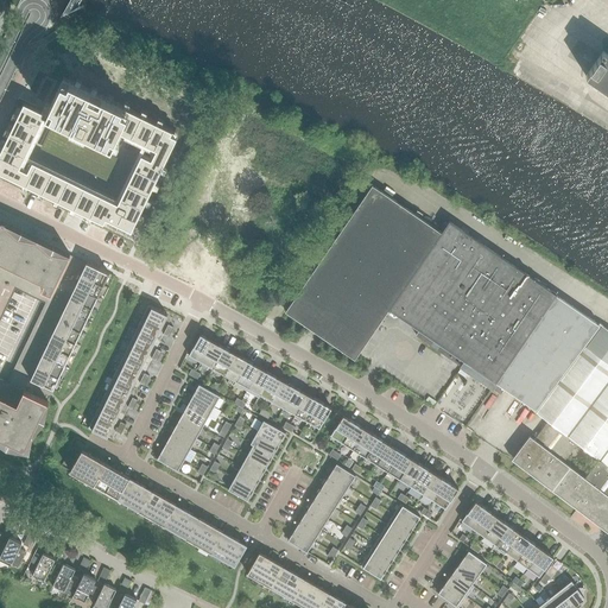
[(71,0),(63,19),(75,24),(83,7),(86,0),(71,0)]
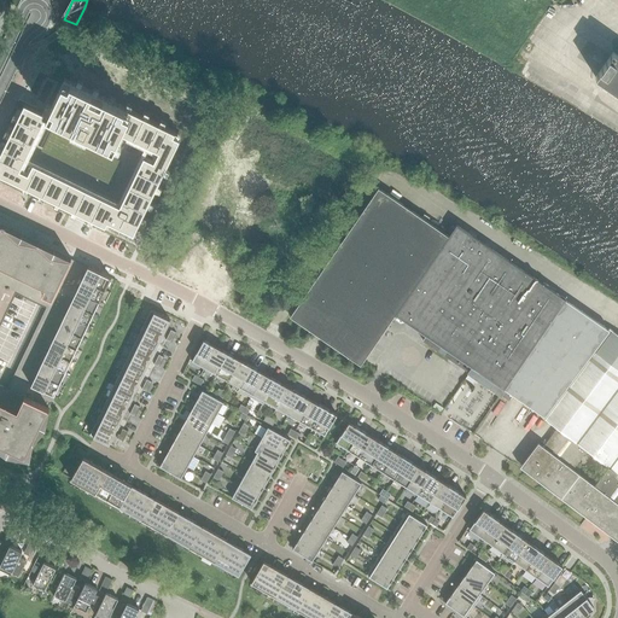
[(617,56),(613,52),(595,77),(617,93),(617,56)]
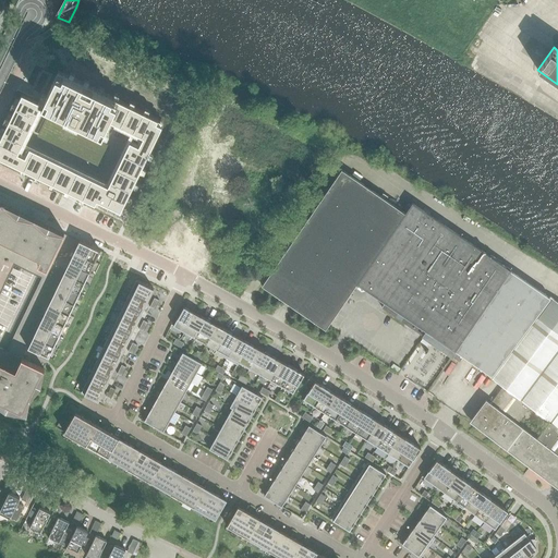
[(156,123),(158,120),(58,71),(41,105),(22,95),(0,137),(0,158),(65,190),(79,196),(95,205),(96,201),(120,211),(161,126),(156,123)]
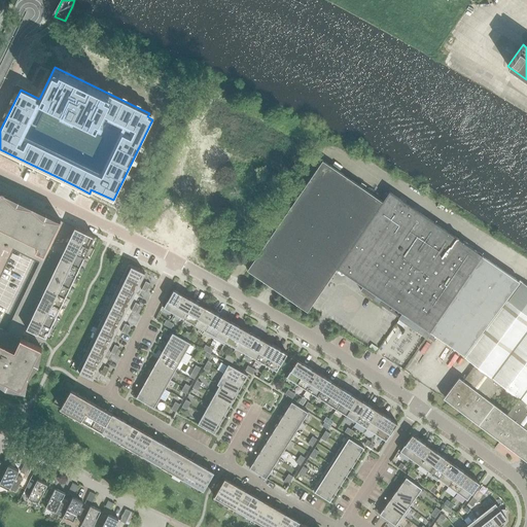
[(321,161),(246,270),(267,284),(268,284),(275,289),(276,290),(277,291),(307,311),(308,309),(337,268),(362,231),(382,202),(321,161)]
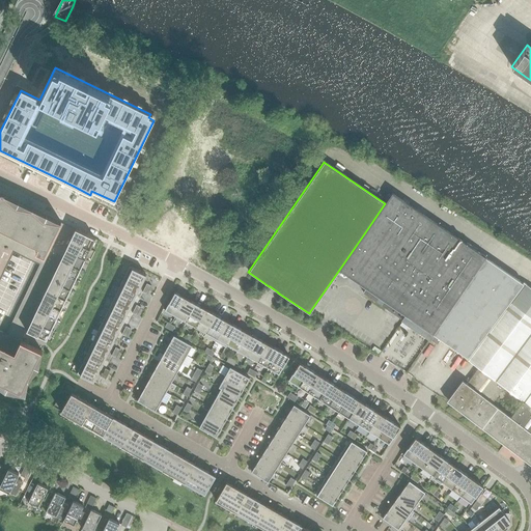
[(0,387),(5,391),(25,395),(28,381),(28,380),(38,368),(38,367),(42,352),(40,351),(20,341),(14,356),(0,348),(0,225),(5,228),(33,242),(34,242),(48,248),(49,249),(60,224),(60,222),(0,193),(0,387)]
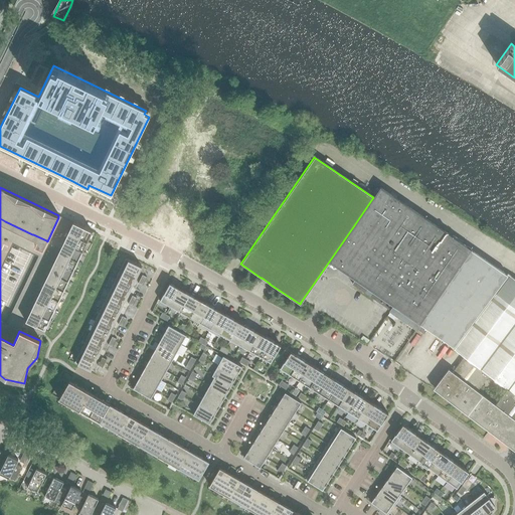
[(514,280),(507,274),(507,275),(380,188),(373,197),(354,225),(329,262),(354,280),(352,284),(390,310),(394,313),(423,333),(427,329),(454,347),(453,348),(465,357),(452,374),(448,371),(435,387),(435,388),(465,411),(495,435),(507,444),(514,449),(514,280)]
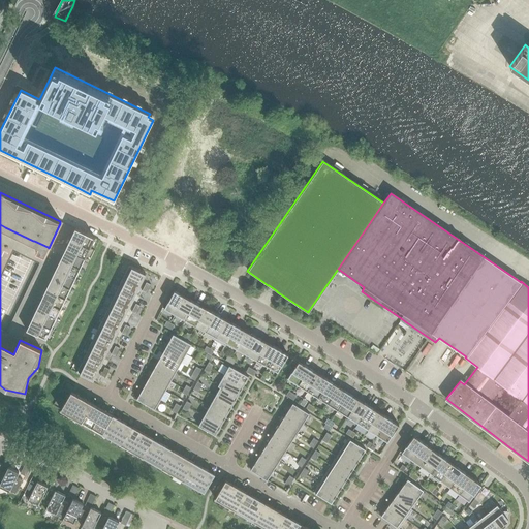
[(94,238),(74,228),(69,239),(90,248),(94,238)]
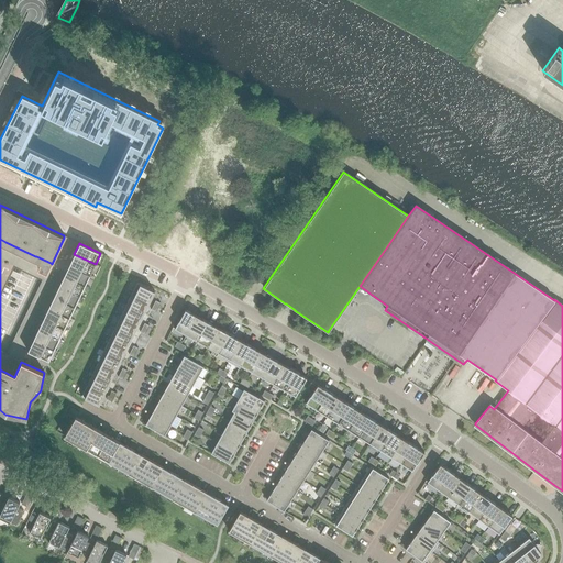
[(96,264),(74,254),(69,265),(90,275),(96,264)]
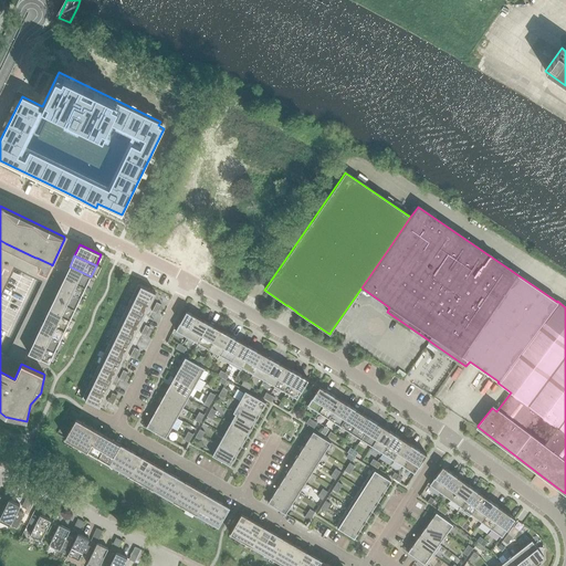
[(91,276),(70,266),(64,276),(85,287),(91,276)]
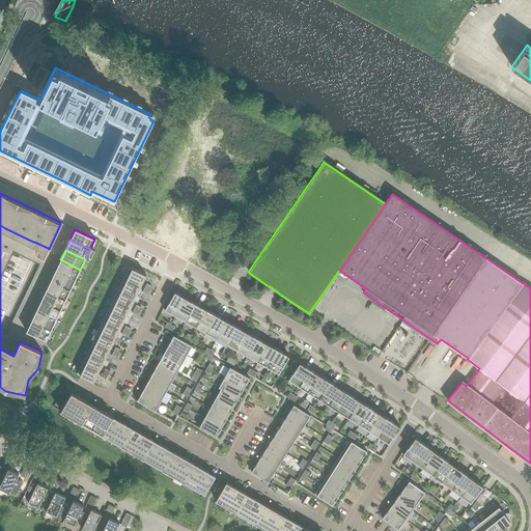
[(80,270),(60,259),(55,270),(75,279),(80,270)]
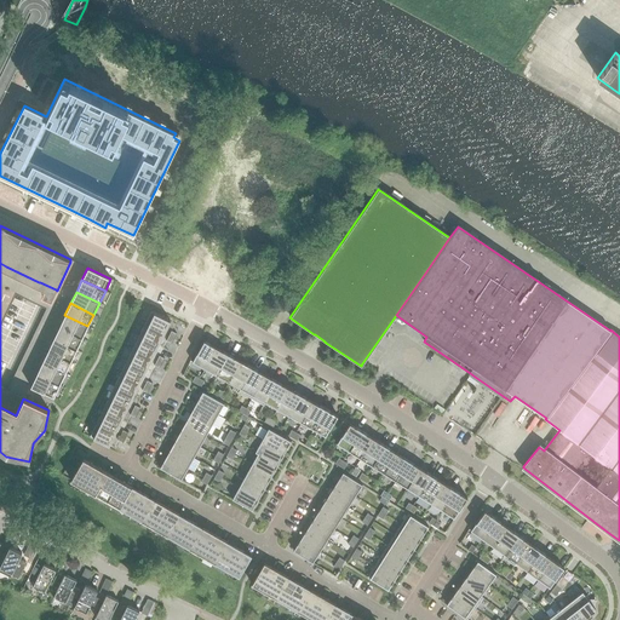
[(150,311),(144,325),(164,334),(170,321),(150,311)]
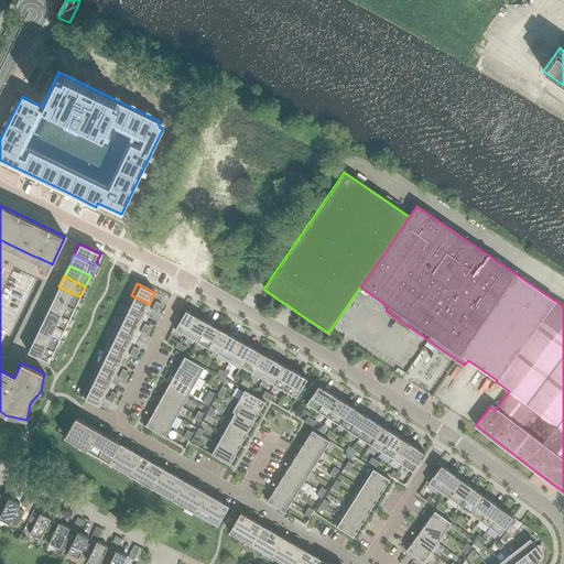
[(79,296),(58,286),(54,297),(75,307),(79,296)]
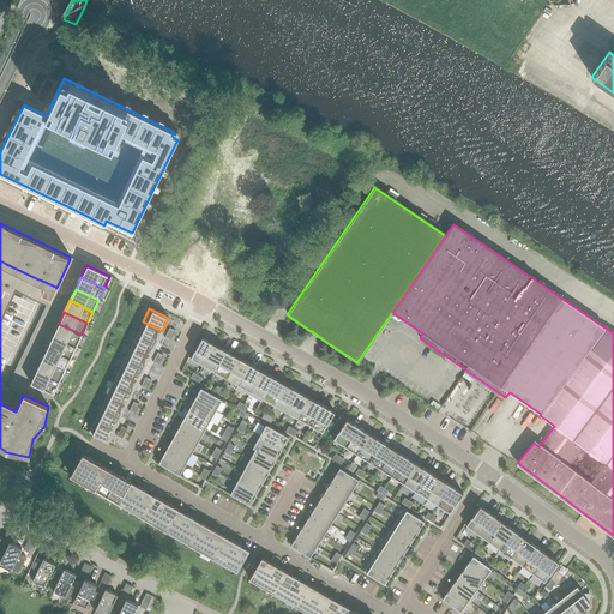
[(143,321),(137,333),(156,343),(162,331),(143,321)]
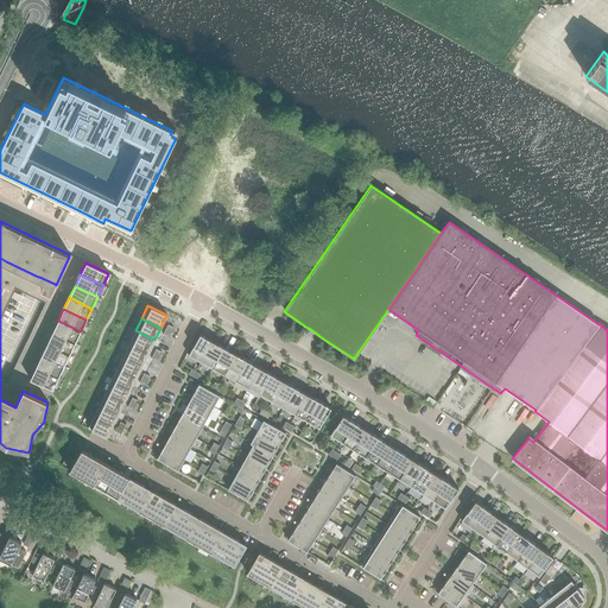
[(81,331),(58,321),(52,333),(75,343),(81,331)]
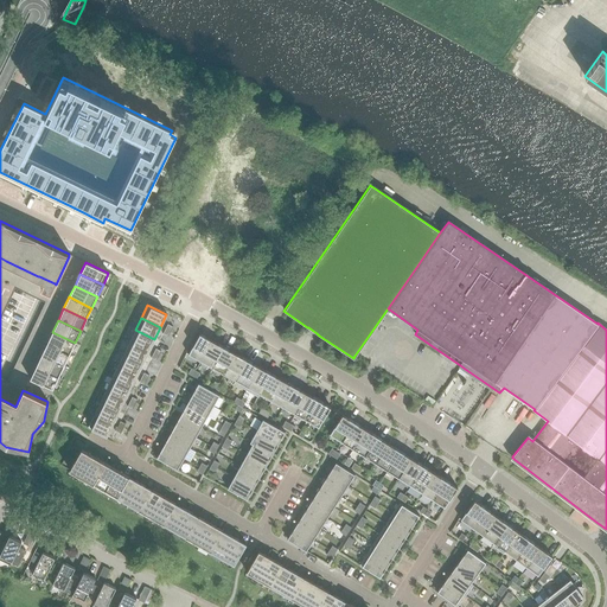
[(135,330),(129,342),(148,351),(154,339),(135,330)]
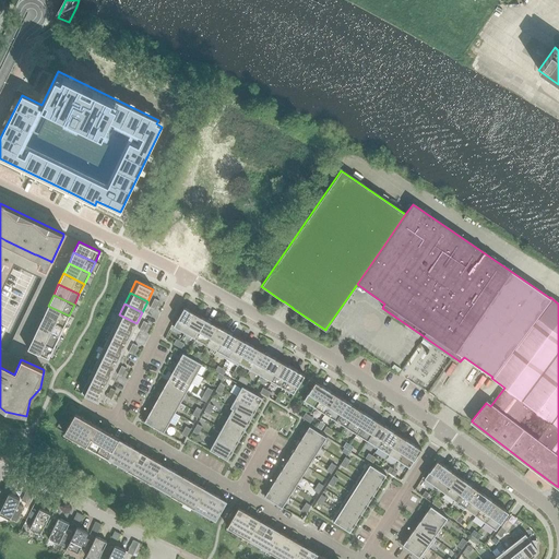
[(69,316),(48,306),(43,317),(63,326),(69,316)]
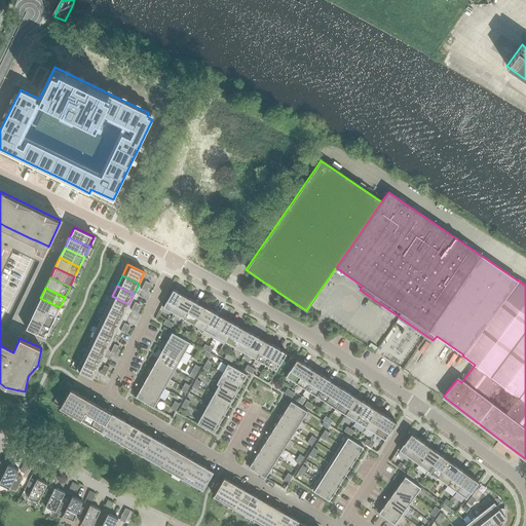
[(173,313),(183,295),(173,289),(162,307),(173,313)]
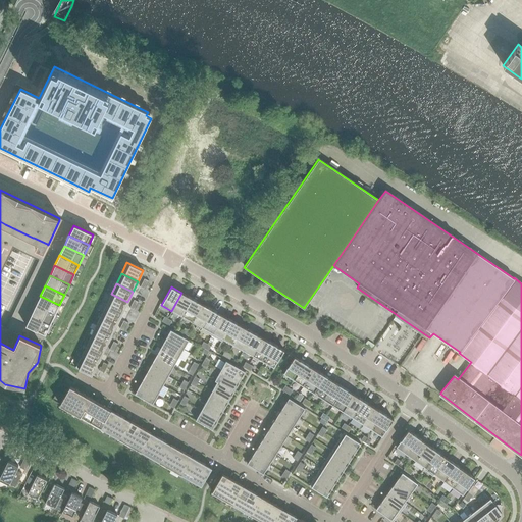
[(171,311),(181,316),(192,299),(181,293),(171,311)]
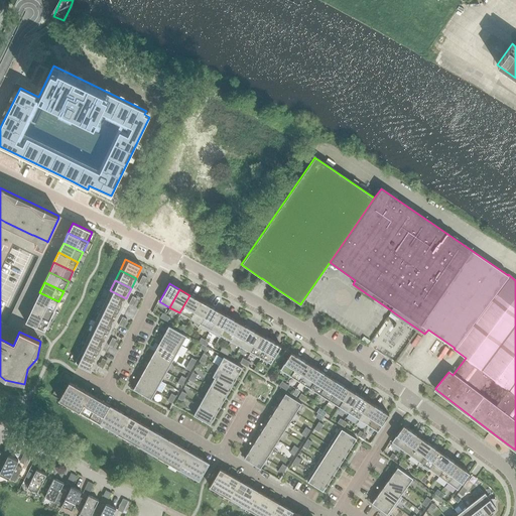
[(110,290),(105,301),(121,308),(126,298),(110,290)]
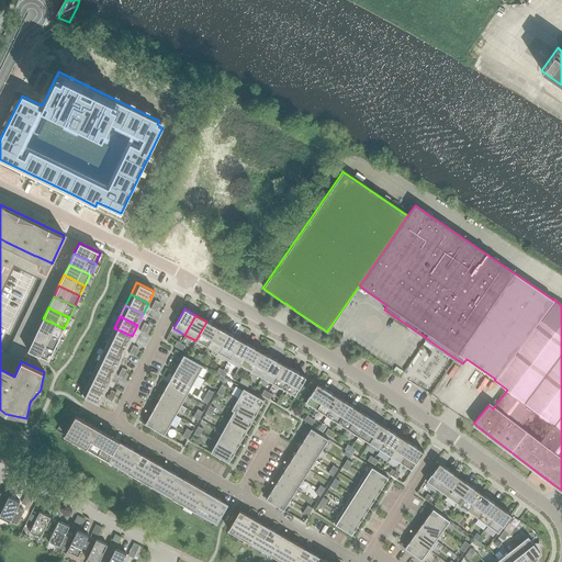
[(64,328),(43,318),(37,328),(59,339),(64,328)]
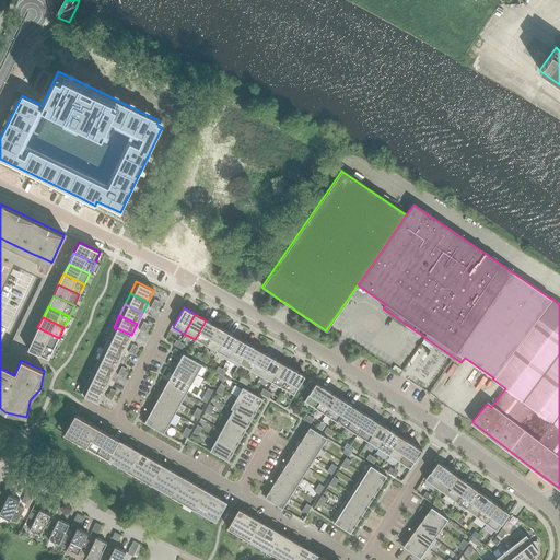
[(217,326),(206,321),(195,339),(206,346),(217,326)]
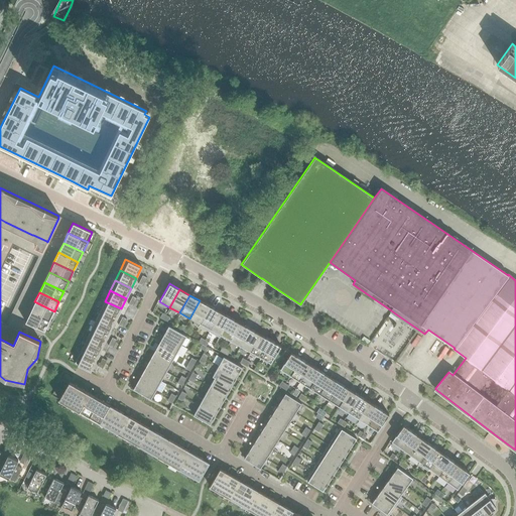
[(200,324),(210,306),(200,300),(189,318),(200,324)]
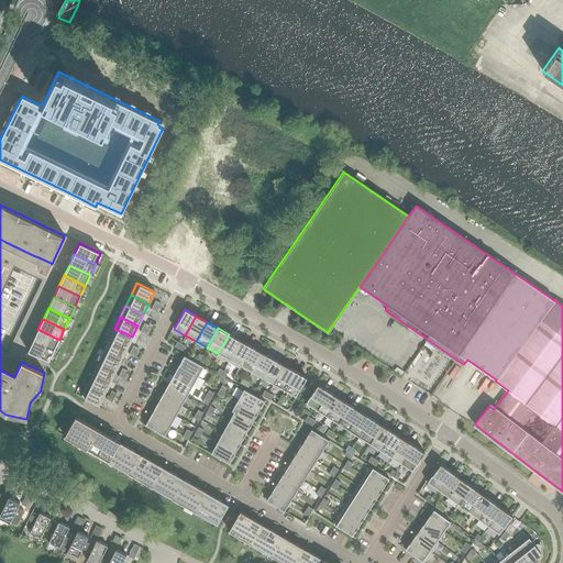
[(59,340),(37,329),(33,340),(54,350),(59,340)]
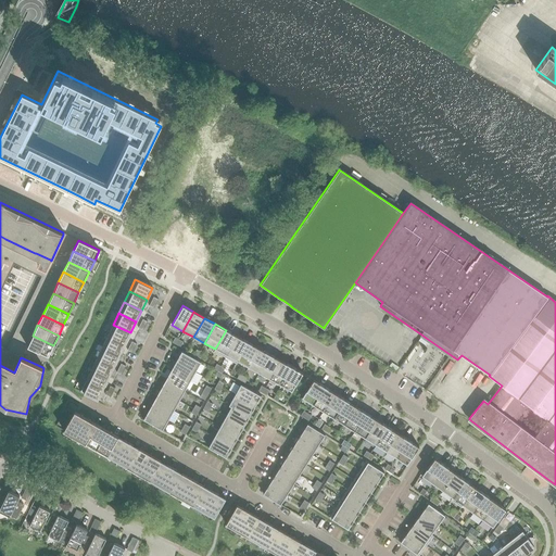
[(113,325),(108,336),(125,344),(130,332),(113,325)]
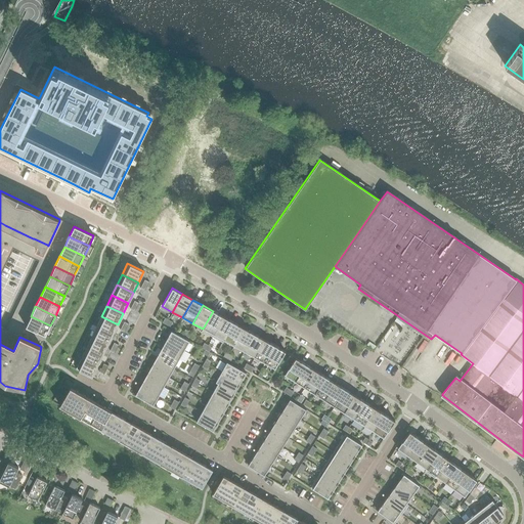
[(202,332),(212,337),(223,317),(213,311),(203,329),(203,330),(202,332)]
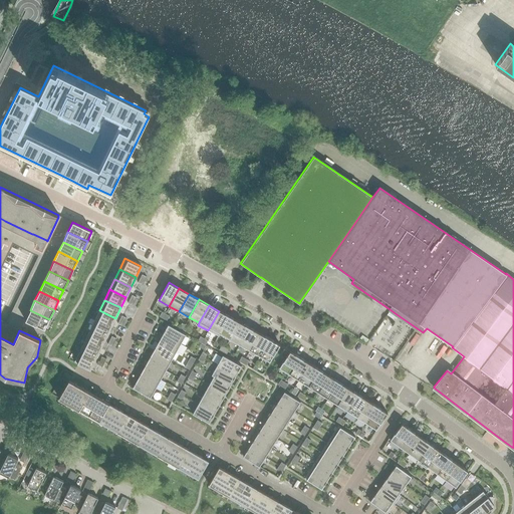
[(49,319),(30,310),(25,320),(44,329),(49,319)]
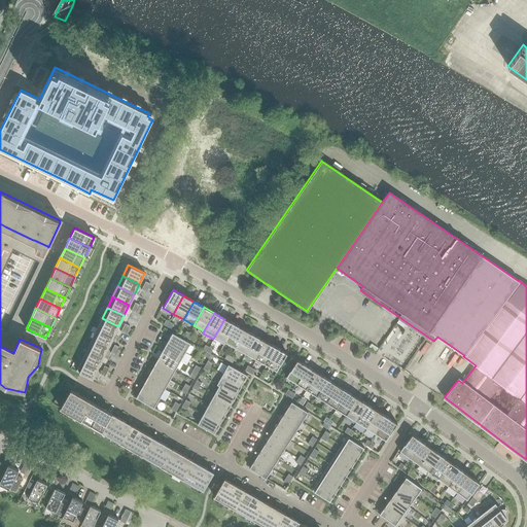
[(102,318),(97,328),(113,337),(118,326),(102,318)]
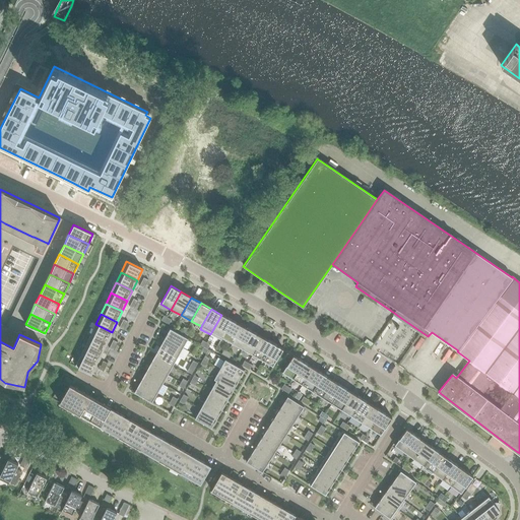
[(221,340),(222,338),(233,320),(221,315),(210,334),(221,340)]
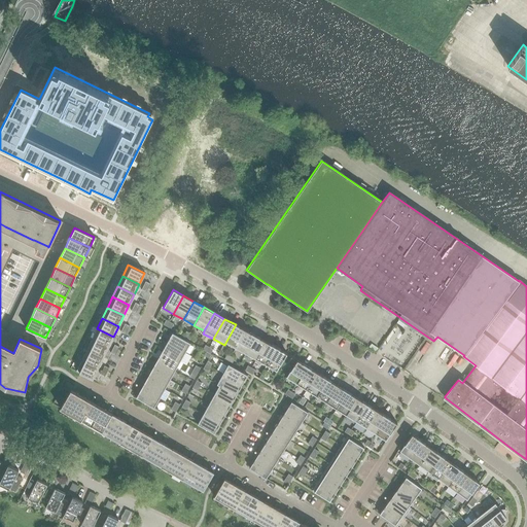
[(236,349),(246,330),(236,324),(225,343),(236,349)]
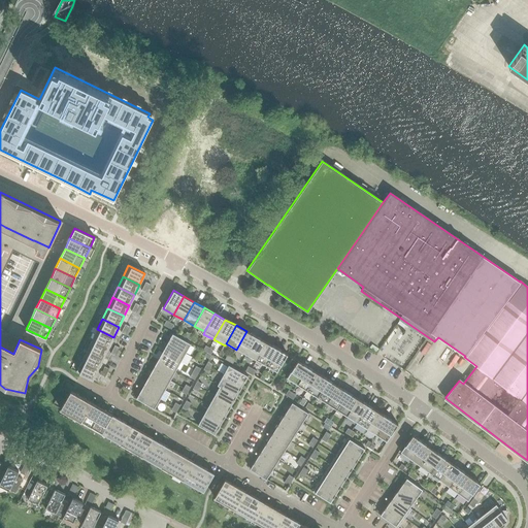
[(97,329),(92,339),(108,348),(113,337),(97,329)]
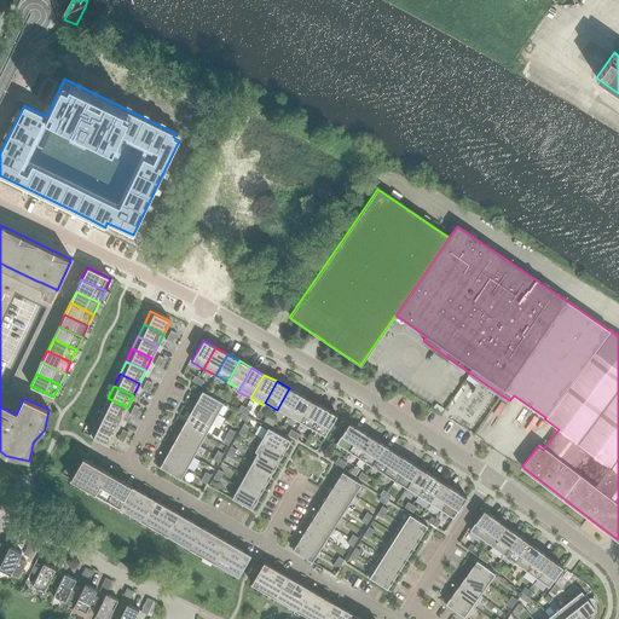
[(277,410),(289,416),(301,395),(289,388),(277,410)]
